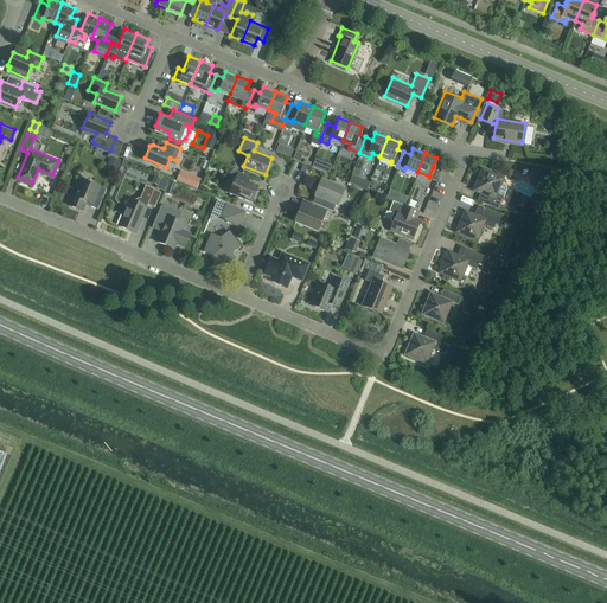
[(110,154),(107,162),(117,167),(121,158),(110,154)]
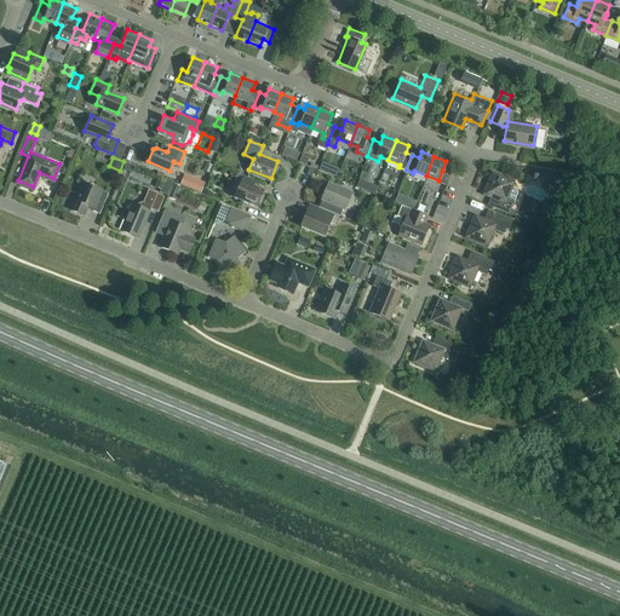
[(492,205),(509,211),(511,206),(517,190),(516,186),(511,185),(514,179),(492,170),(482,193),(494,197),(492,205)]
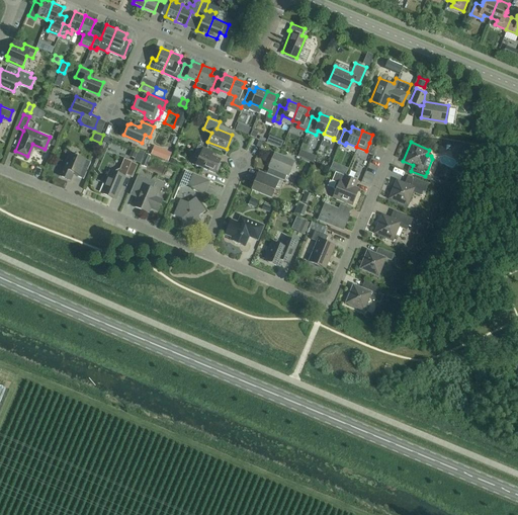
[(198,156),(195,163),(214,171),(220,158),(209,154),(211,149),(197,143),(193,153),(194,155),(198,156)]
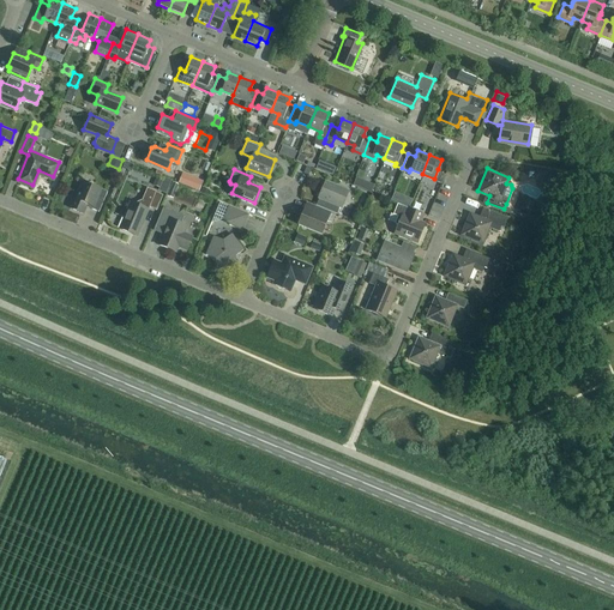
[(438,169),(434,179),(441,181),(445,171),(438,169)]
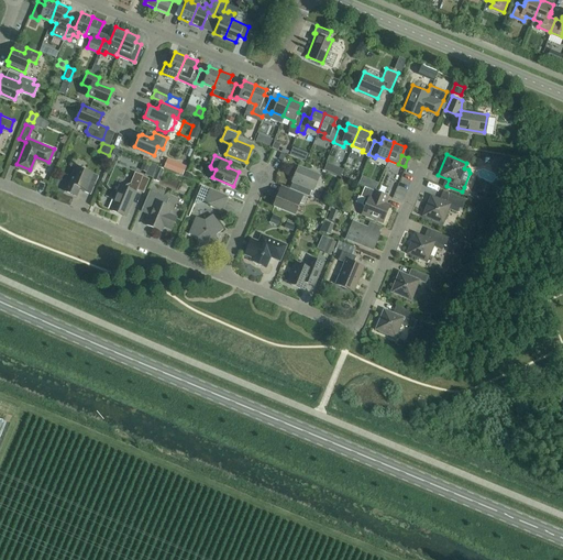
[(143,160),(140,167),(146,169),(148,164),(148,162),(143,160)]
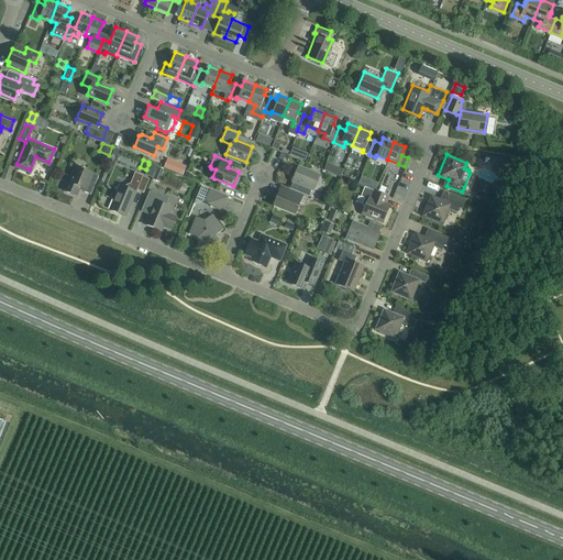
[(81,167),(75,164),(69,180),(68,179),(64,189),(76,194),(78,187),(90,193),(98,174),(84,168),(84,167),(81,166),(81,167)]
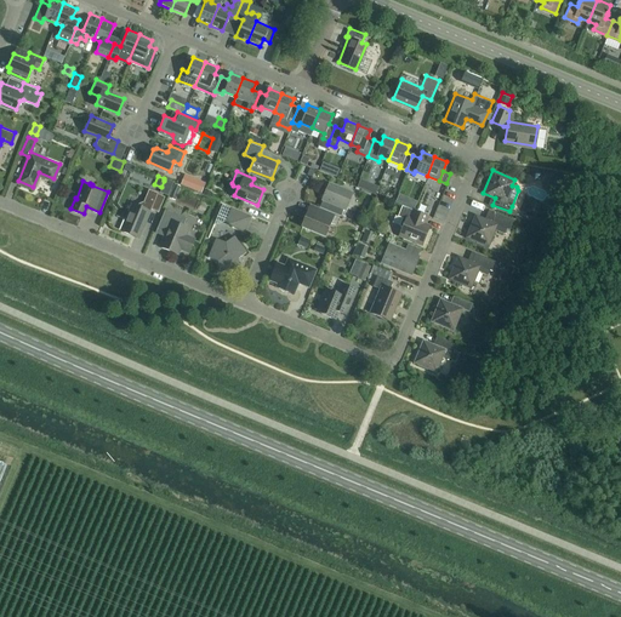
[(352,190),(329,181),(322,198),(319,205),(341,213),(343,207),(345,207),(352,190)]
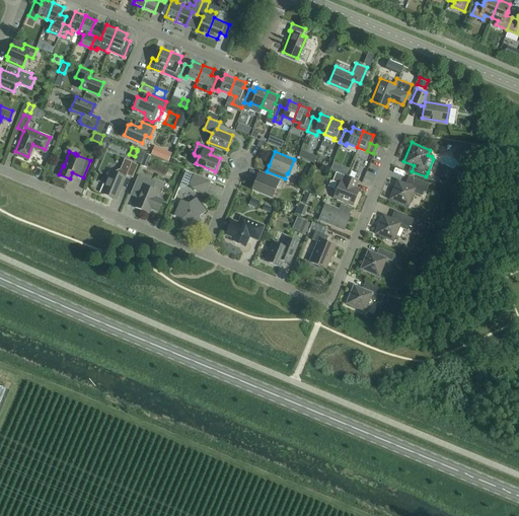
[(145,152),(141,163),(146,165),(151,154),(145,152)]
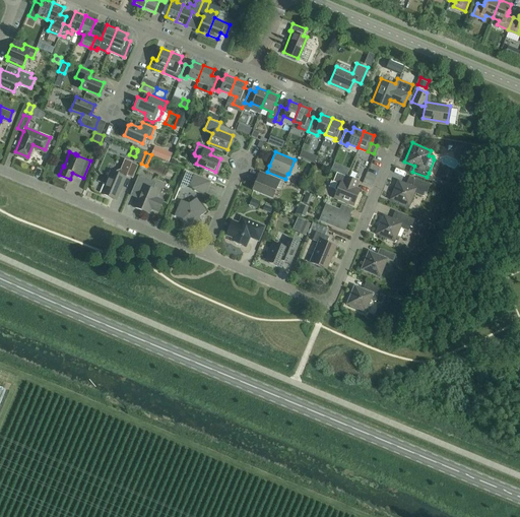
[(138,163),(124,157),(118,173),(110,170),(101,191),(116,198),(126,174),(132,176),(138,163)]
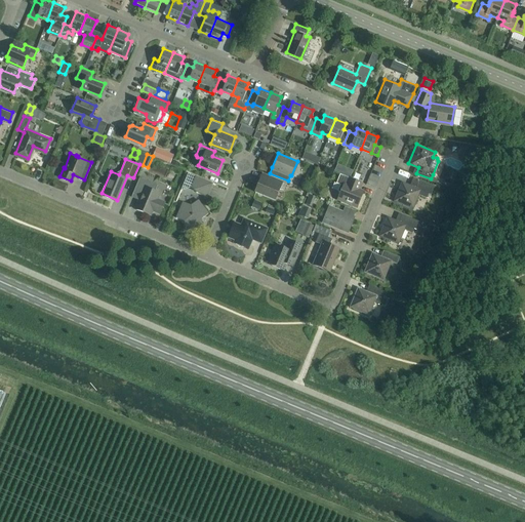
[(188,171),(184,179),(192,183),(191,186),(196,191),(206,195),(212,182),(188,171)]
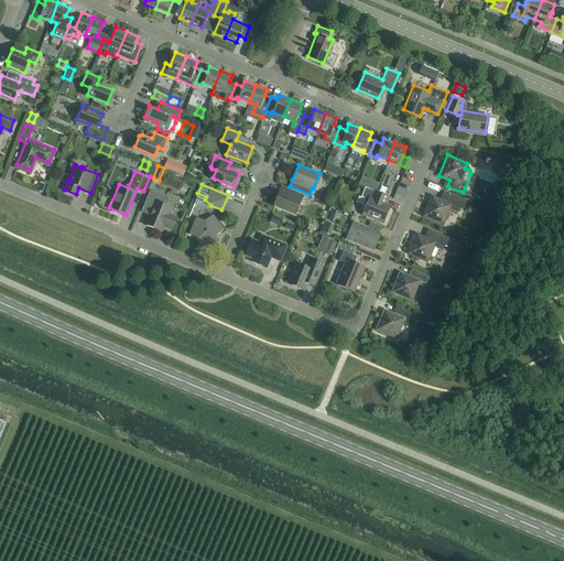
[(273,204),(294,213),(300,201),(304,202),(306,195),(281,185),(273,204)]
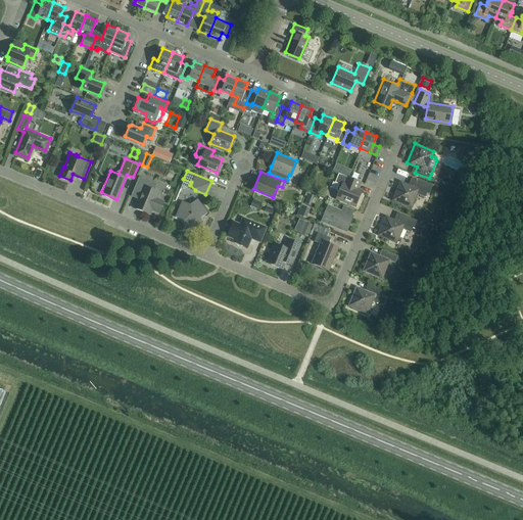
[(338,172),(334,181),(338,182),(336,187),(337,189),(339,190),(336,196),(354,204),(362,189),(358,187),(361,181),(354,178),(338,172)]
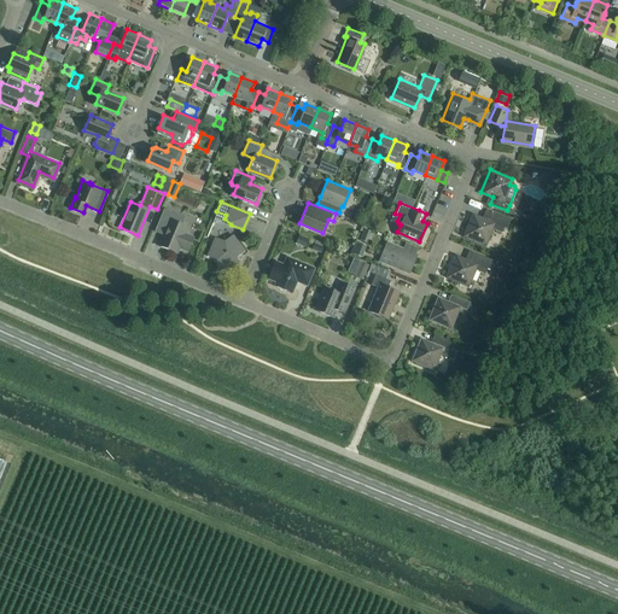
[(163,233),(158,244),(176,251),(179,245),(187,249),(193,237),(184,233),(187,226),(181,223),(185,215),(164,205),(156,226),(161,228),(163,233)]
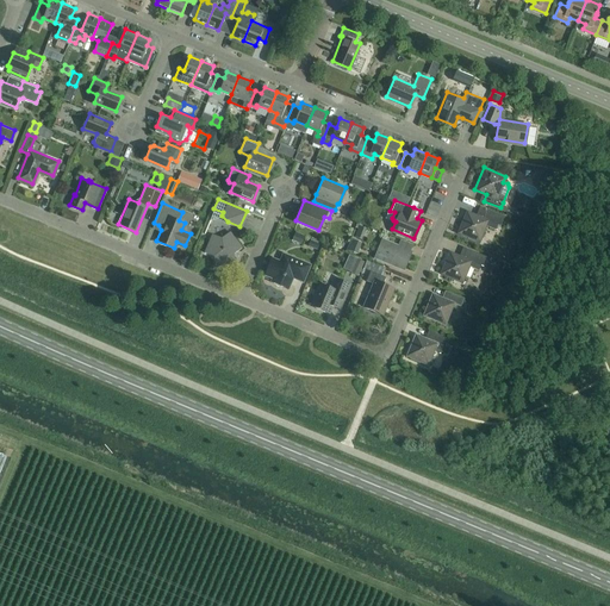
[(458,231),(479,241),(486,224),(496,227),(497,223),(500,224),(504,214),(481,205),(478,214),(466,210),(458,231)]
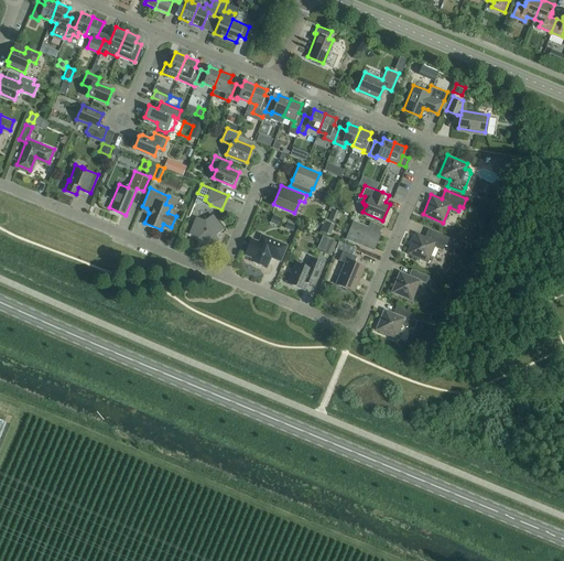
[(195,215),(188,232),(198,235),(199,245),(217,243),(215,233),(224,227),(213,213),(205,219),(195,215)]
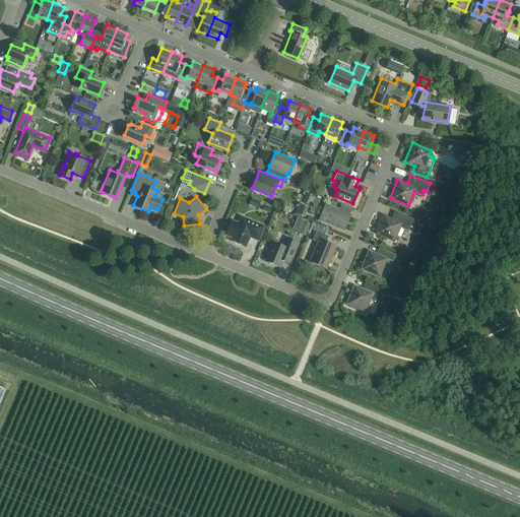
[(272,205),(265,202),(262,208),(270,211),(272,205)]
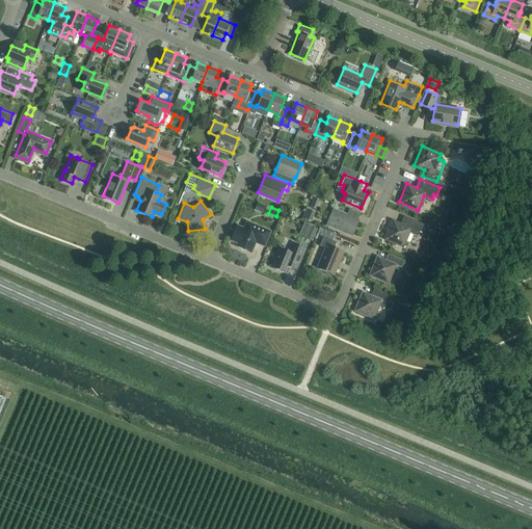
[(328,222),(351,232),(358,212),(349,208),(347,213),(334,208),(328,222)]
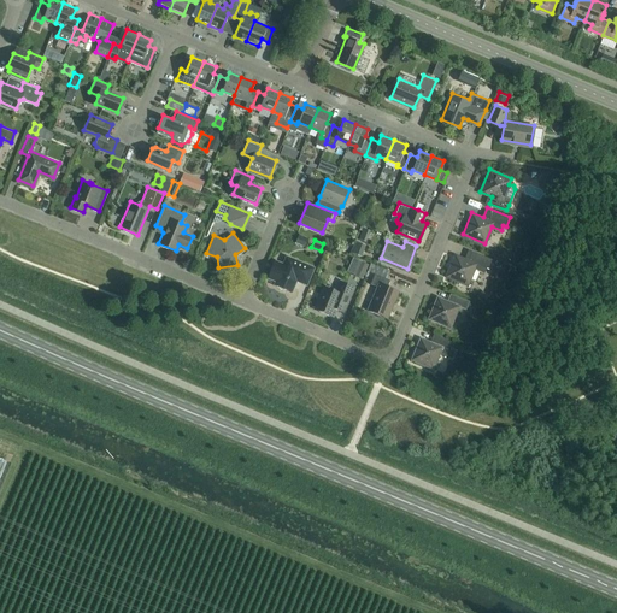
[(493,258),(470,249),(466,258),(454,253),(445,275),(468,284),(475,267),(485,271),(486,266),(489,267),(493,258)]
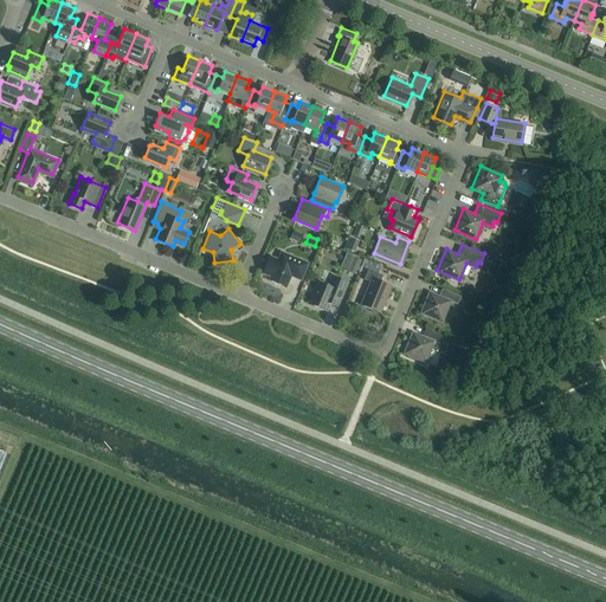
[(291,274),(301,278),(308,261),(281,250),(277,257),(270,254),(263,272),(270,274),(269,278),(287,285),(291,274)]
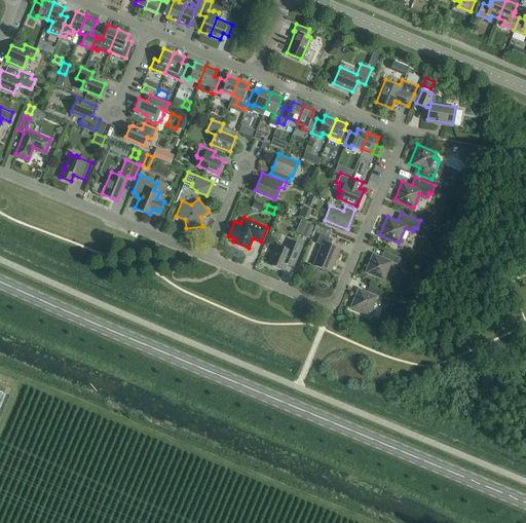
[(302,232),(302,233),(308,236),(313,224),(307,221),(302,232)]
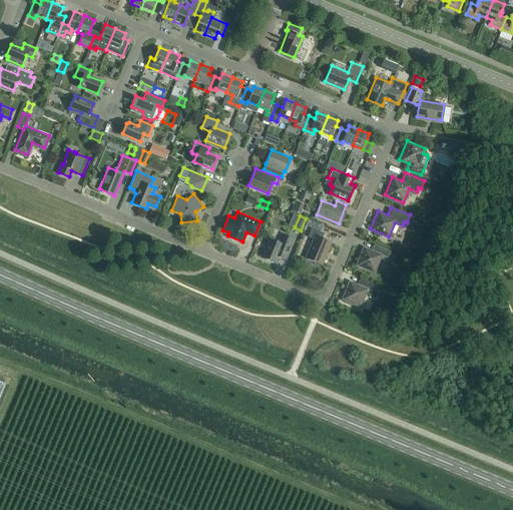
[(314,219),(312,226),(322,230),(325,223),(314,219)]
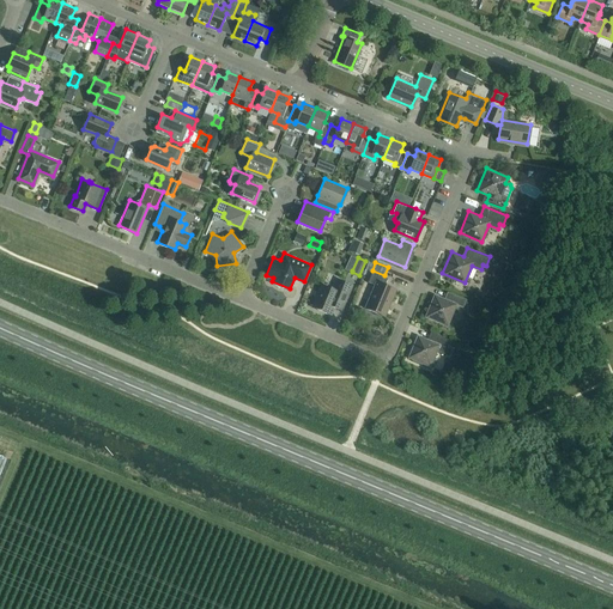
[(392,298),(395,288),(384,284),(387,276),(384,275),(372,270),(368,280),(375,282),(364,306),(383,314),(383,312),(386,311),(387,308),(387,305),(389,297),(392,298)]
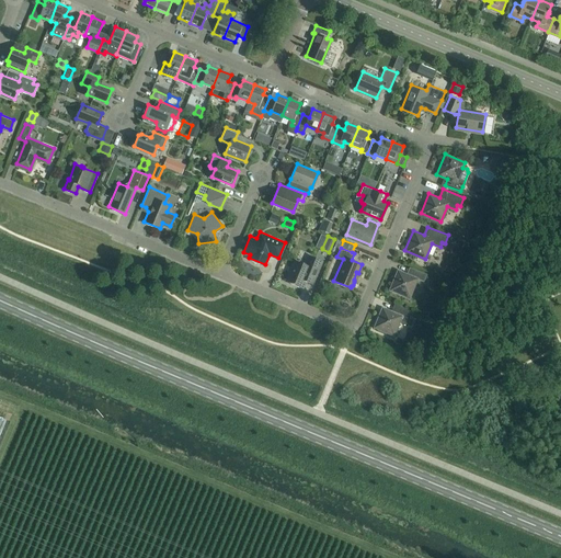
[(309,270),(317,272),(322,260),(309,254),(306,262),(302,263),(294,260),(286,279),(289,280),(290,282),(302,287),(309,270)]
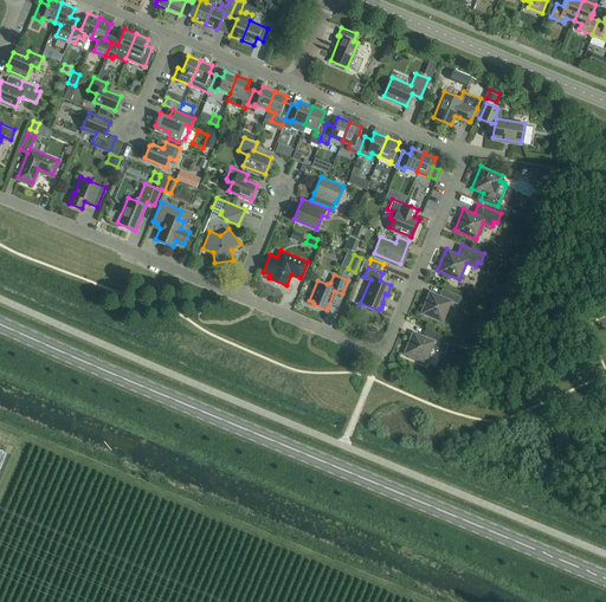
[(461,295),(444,287),(442,295),(430,290),(420,311),(442,321),(451,299),(457,302),(461,295)]
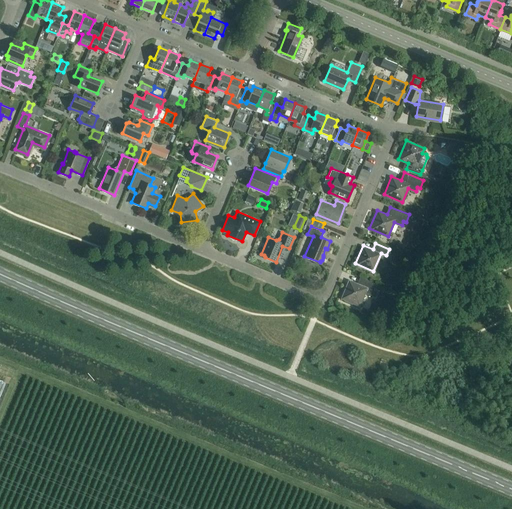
[(341,297),(359,305),(365,291),(370,293),(375,283),(361,277),(358,283),(348,279),(341,297)]
